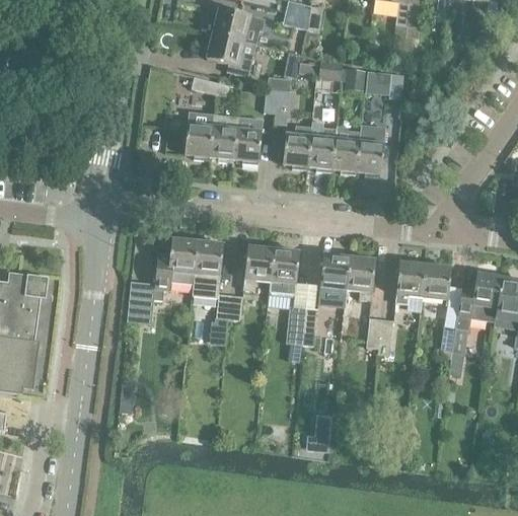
[(437,0),(436,7),(446,9),(447,0),(437,0)]
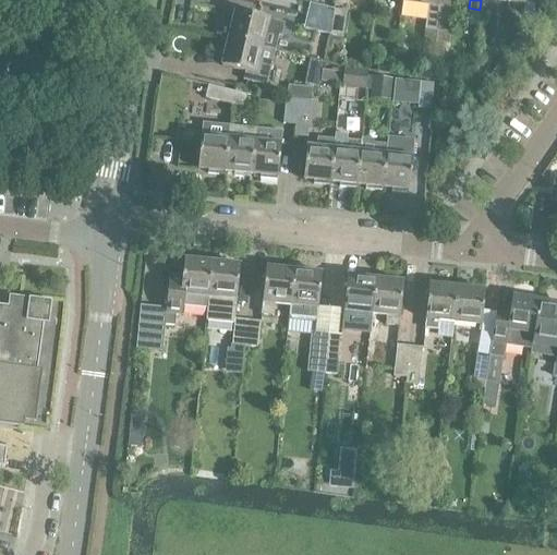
[(515,0),(523,1),(522,9),(532,11),(534,0),(515,0)]
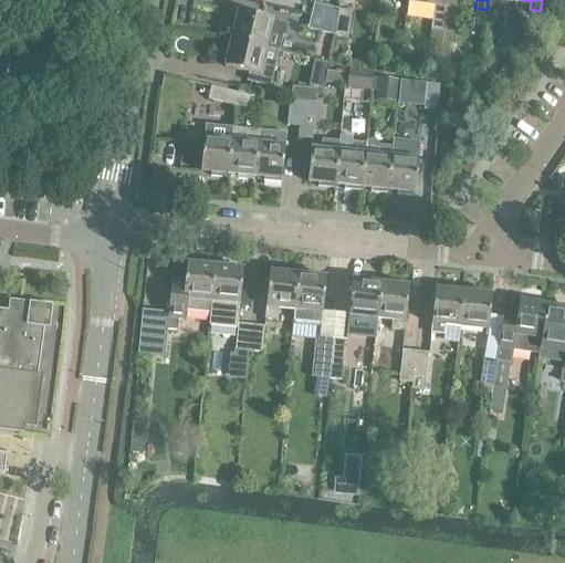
[(433,1),(433,2),(430,28),(441,29),(446,3),(433,1)]
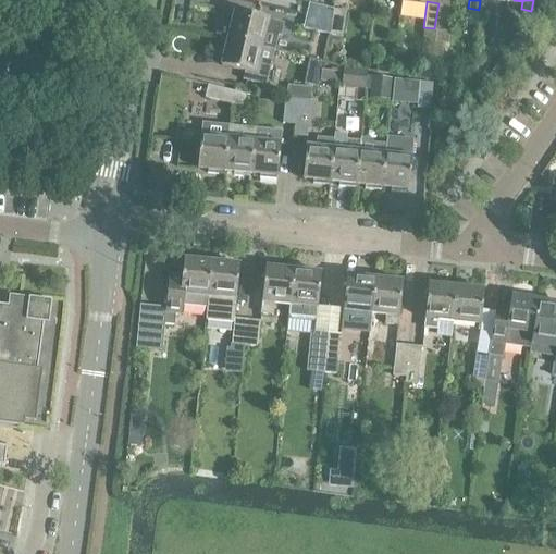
[(308,2),(305,13),(330,19),(332,8),(308,2)]
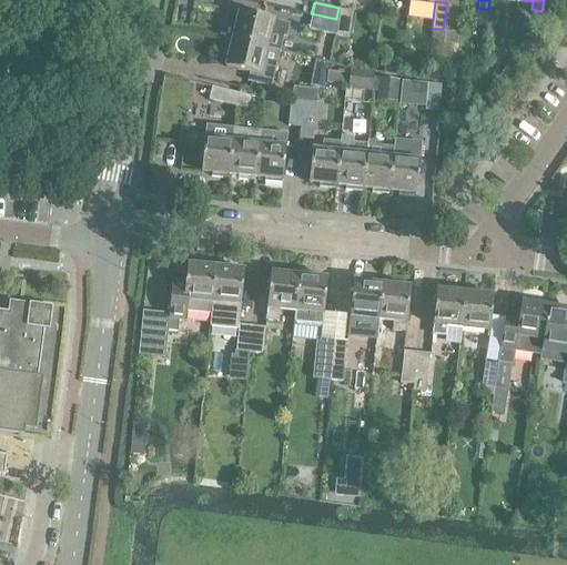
[(462,4),(447,3),(443,29),(444,30),(443,41),(442,40),(439,61),(454,62),(456,42),(462,4)]
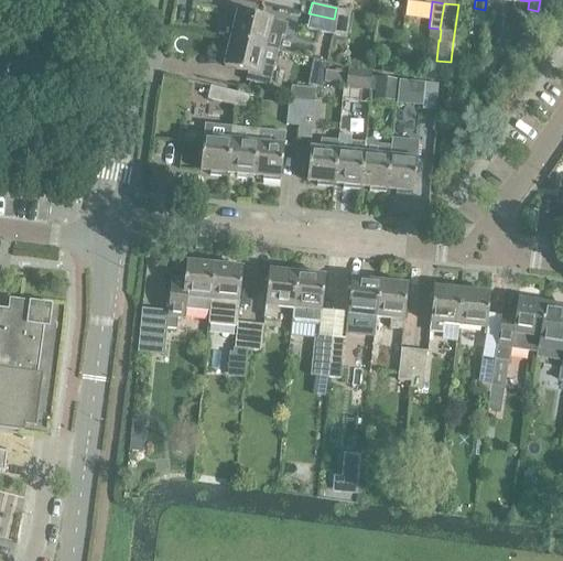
[(336,8),(334,19),(331,31),(345,34),(350,11),(336,8)]
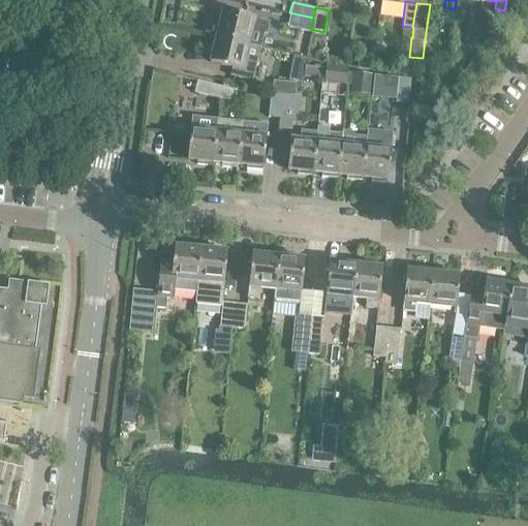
[(215,33),(260,44),(264,31),(267,32),(269,21),(255,17),(221,8),(215,33)]
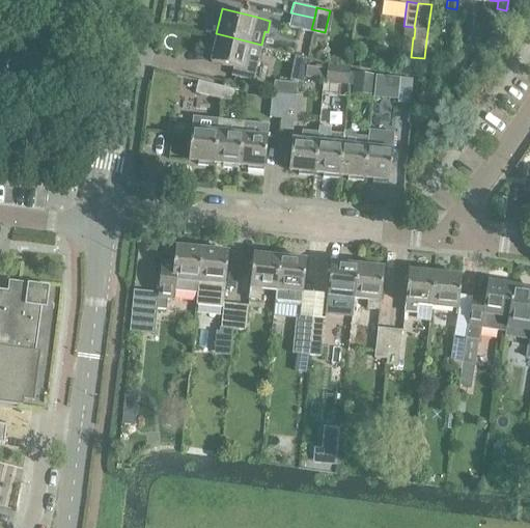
[(314,18),(290,12),(288,24),(311,29),(314,18)]
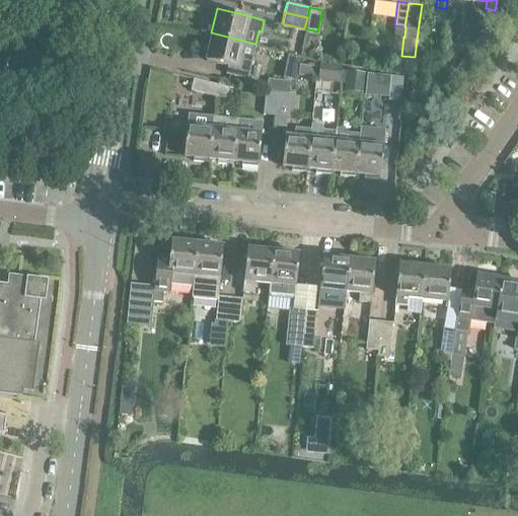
[(255,44),(211,32),(204,59),(227,65),(225,72),(247,78),(255,44)]
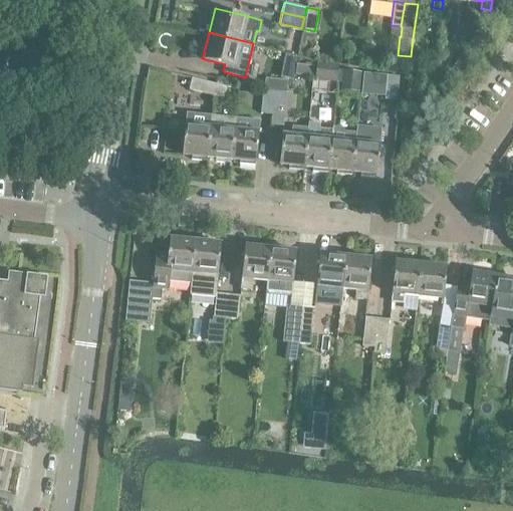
[(459,52),(453,62),(462,69),(469,59),(459,52)]
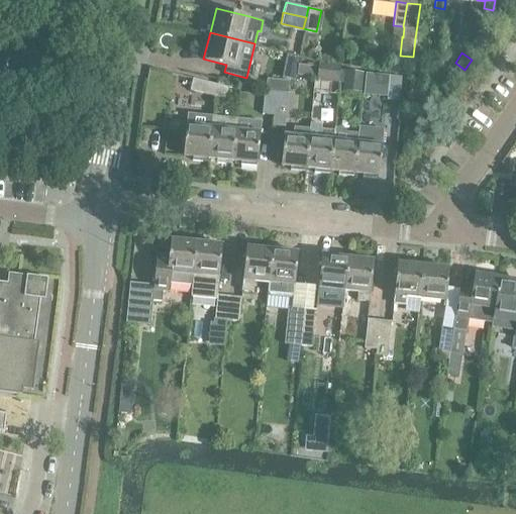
[(293,79),(298,56),(286,54),(282,77),(293,79)]
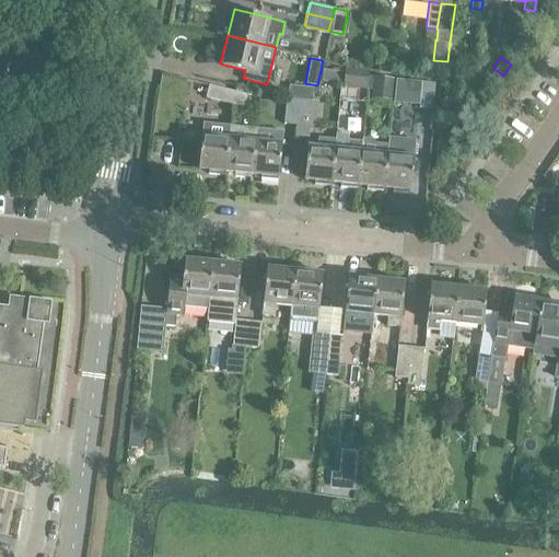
[(367,70),(344,67),(341,85),(364,88),(367,70)]
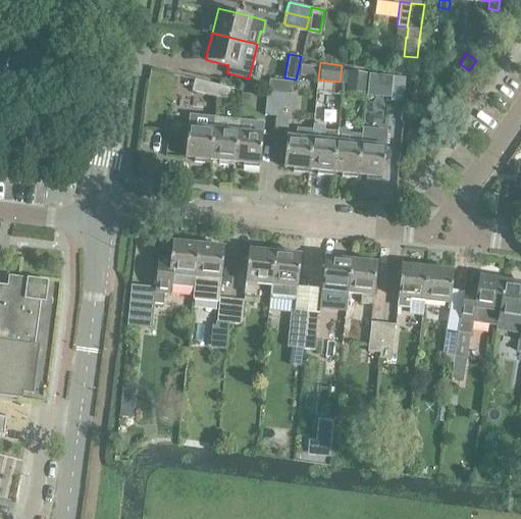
[(344,69),(343,82),(346,82),(345,91),(363,93),(366,72),(344,69)]
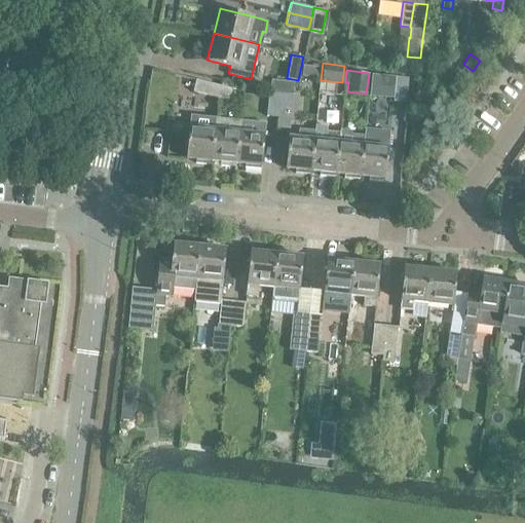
[(407,76),(395,74),(392,99),(405,101),(407,76)]
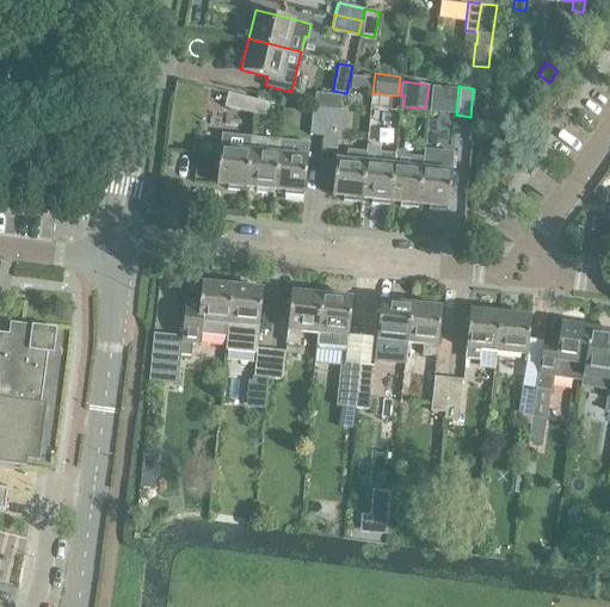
[(223,103),(251,109),(254,95),(227,88),(223,103)]
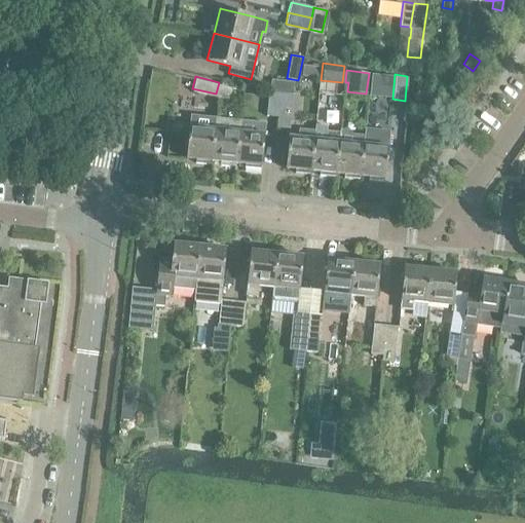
[(269,89),(279,90),(293,91),(294,80),(271,78),(269,89)]
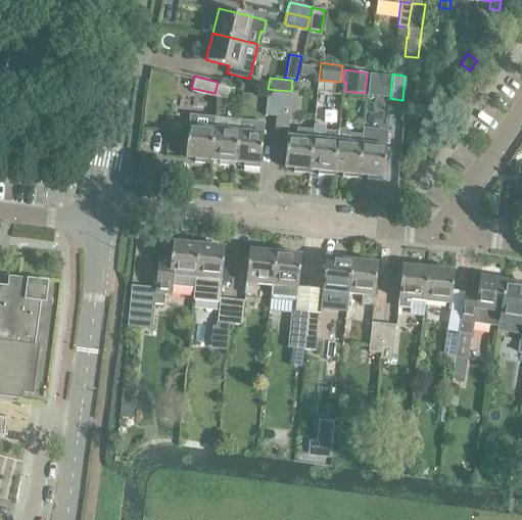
[(229,85),(218,82),(215,93),(226,96),(229,85)]
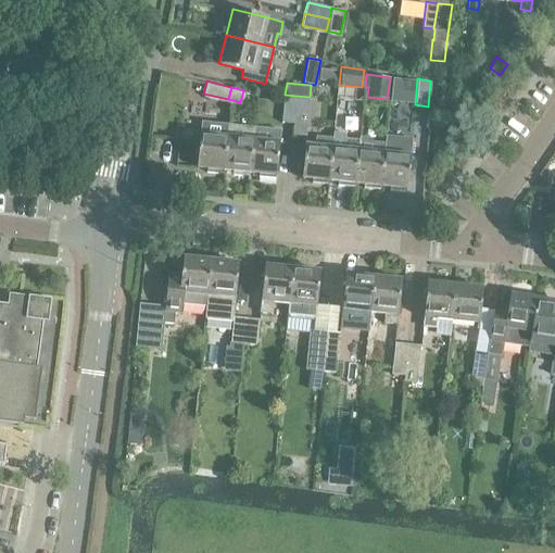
[(281,121),(293,122),(295,96),(285,95),(284,96),(281,121)]
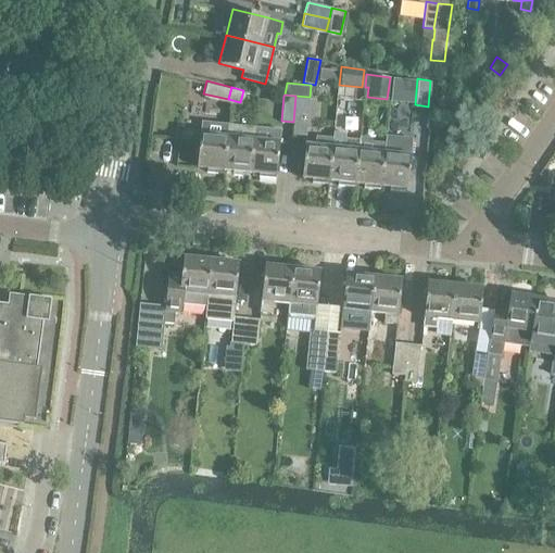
[(310,98),(310,97),(295,96),(293,122),(294,122),(293,134),(306,135),(306,127),(312,127),(315,99),(310,98)]
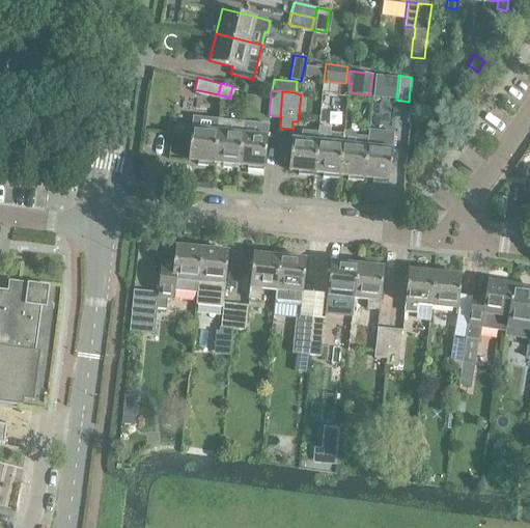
[(212,160),(213,160),(217,117),(188,114),(187,128),(190,128),(187,157),(197,158),(197,161),(212,163),(212,160)]
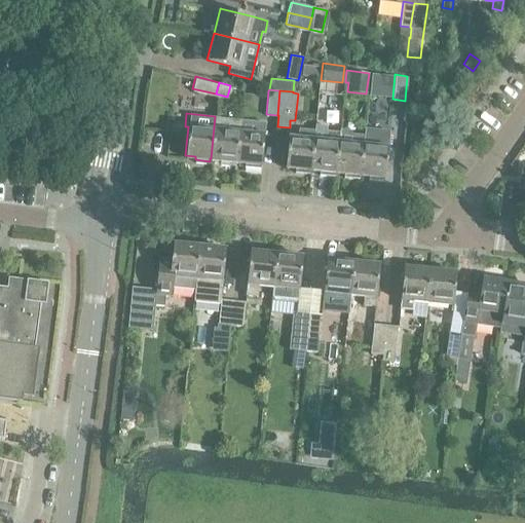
[(239,118),(215,115),(215,116),(211,158),(219,159),(219,162),(234,163),(234,160),(235,161),(239,118)]
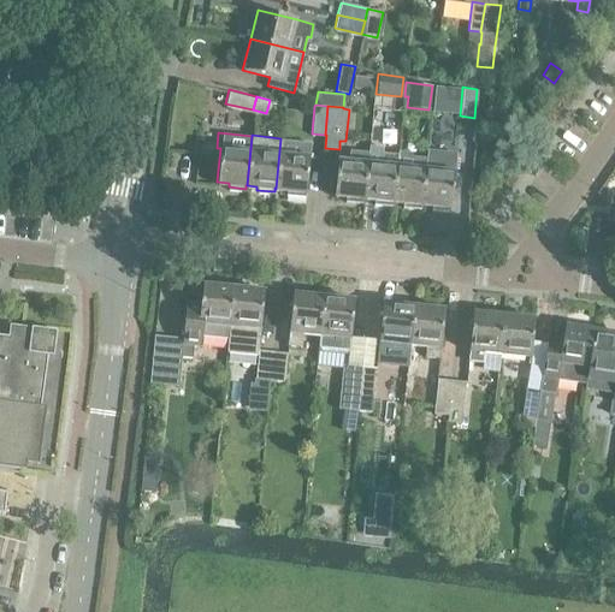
[(311,141),(281,138),(276,189),(285,189),(285,192),(303,195),(303,191),(305,191),(311,141)]
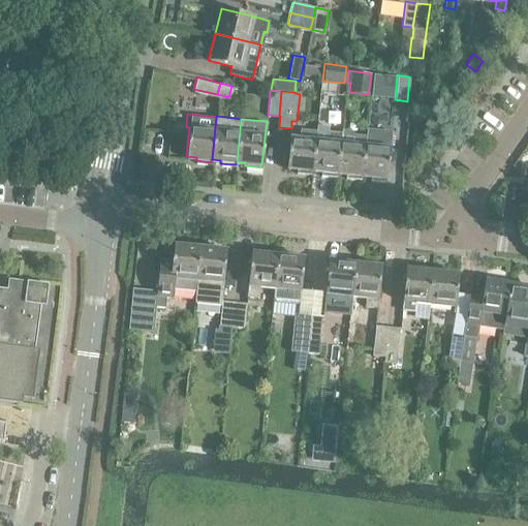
[(316,125),(315,138),(312,169),(320,171),(320,174),(336,175),(336,173),(337,173),(340,132),(328,131),(328,126),(316,125)]
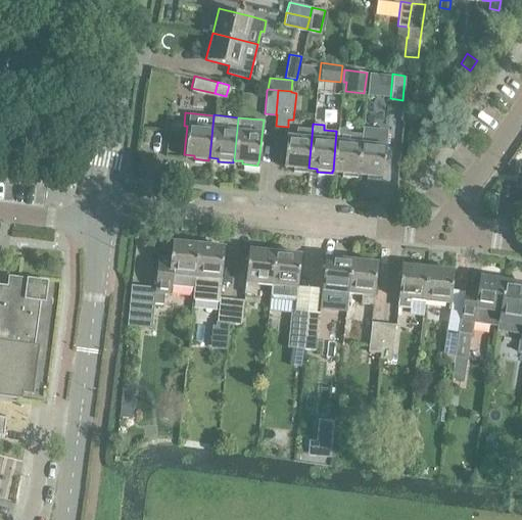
[(287,130),(286,135),(283,166),(293,167),(292,169),(307,171),(307,168),(309,168),(312,137),(313,129),(296,127),(296,131),(287,130)]
